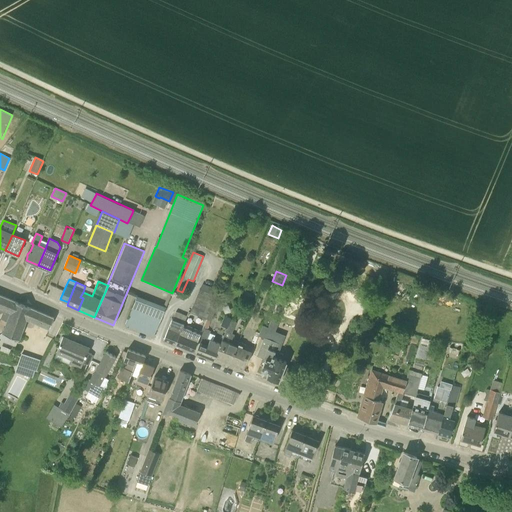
[(190,312),(206,319),(211,307),(218,290),(203,284),(200,290),(199,289),(190,312)]
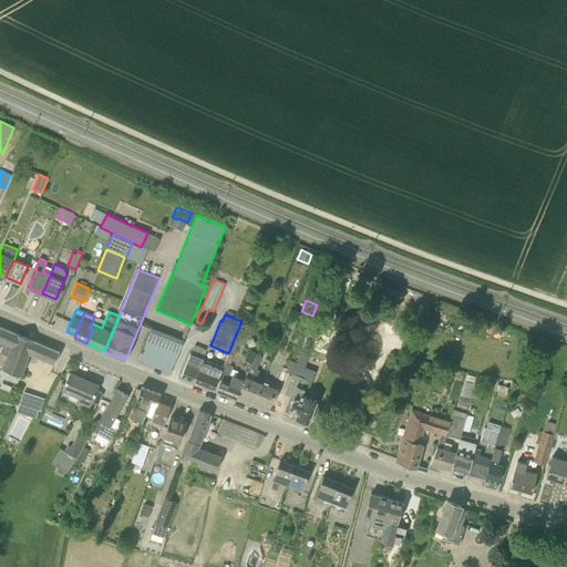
[(59,351),(0,326),(0,340),(12,346),(2,368),(20,375),(29,352),(54,363),(59,351)]
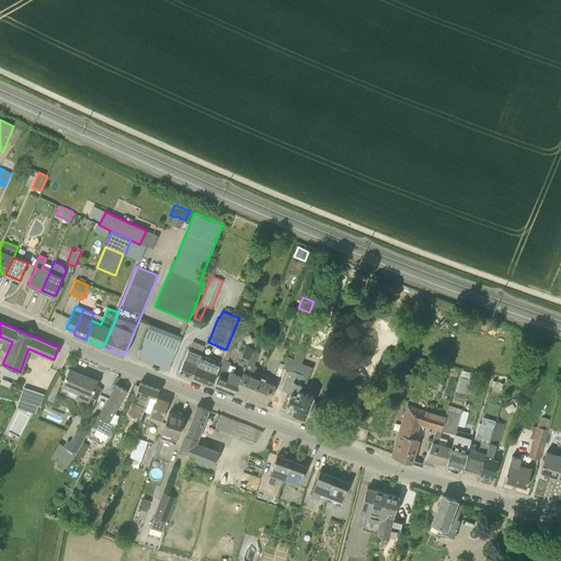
[(182,336),(150,323),(137,357),(168,368),(182,336)]
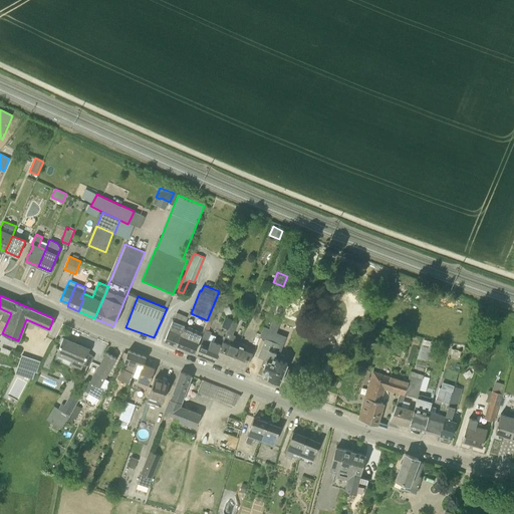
[(281,317),(284,309),(277,306),(274,314),(281,317)]
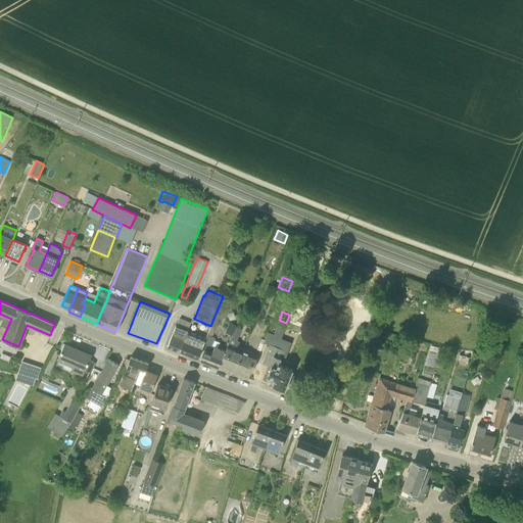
[(221,316),(216,314),(210,326),(205,338),(206,339),(204,343),(210,346),(211,345),(215,337),(211,336),(221,316)]
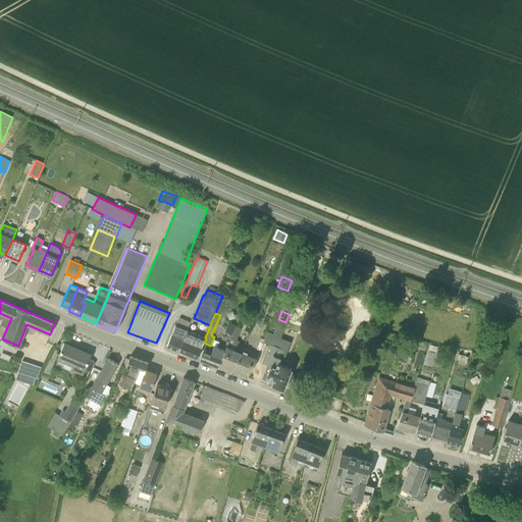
[(178,350),(187,330),(190,322),(178,317),(167,346),(178,350)]
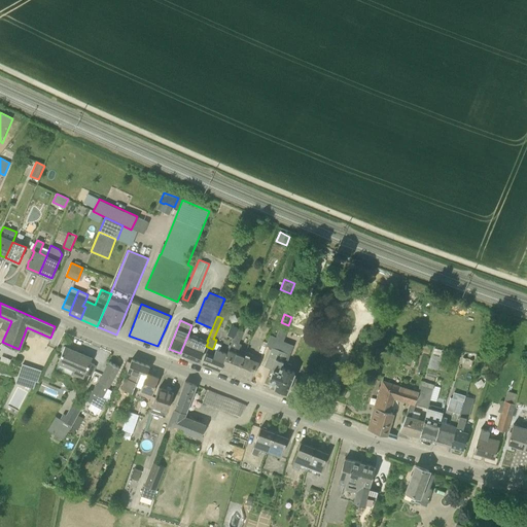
[(231,325),(229,331),(227,335),(234,338),(237,328),(238,327),(231,325)]
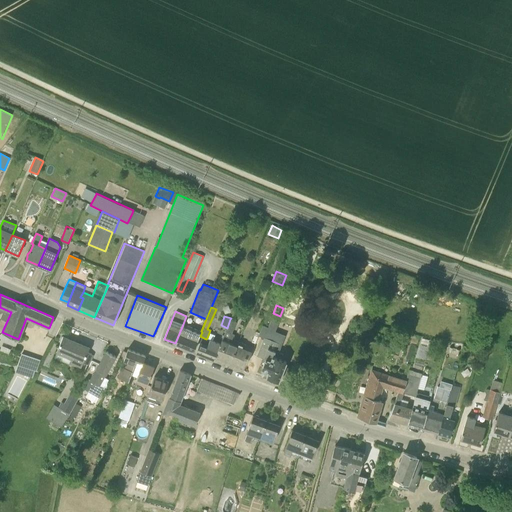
[(216,355),(231,361),(239,341),(233,339),(235,335),(232,334),(236,322),(230,319),(227,328),(226,331),(225,331),(220,344),(216,355)]
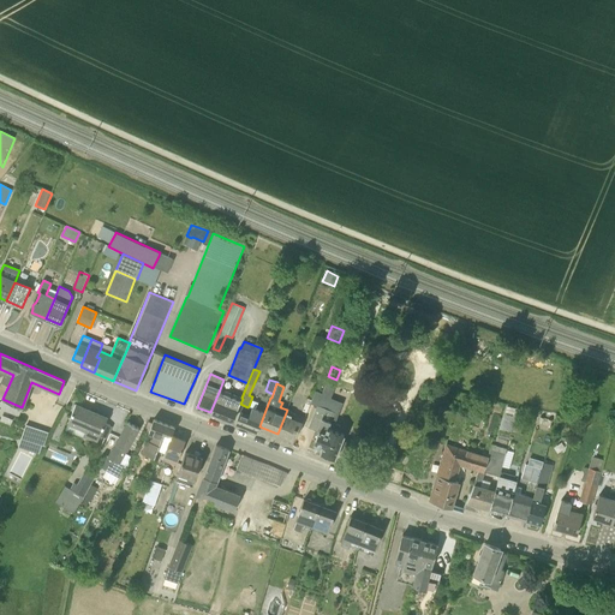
[(220,389),(210,412),(233,422),(238,410),(240,404),(243,399),(242,398),(220,389)]
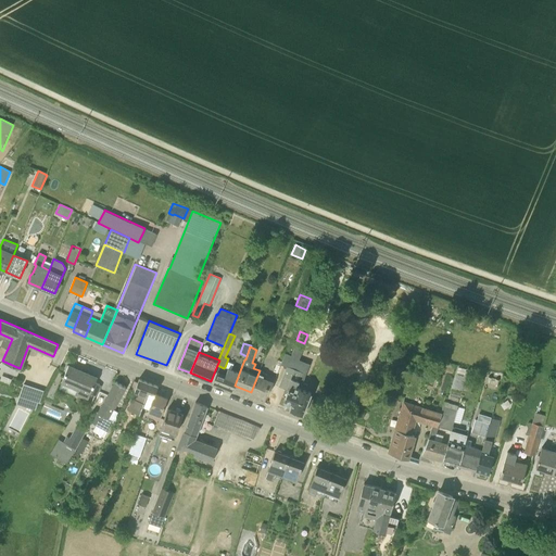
[(215,370),(218,371),(214,382),(232,390),(235,386),(239,374),(228,369),(225,367),(224,368),(217,365),(215,370)]
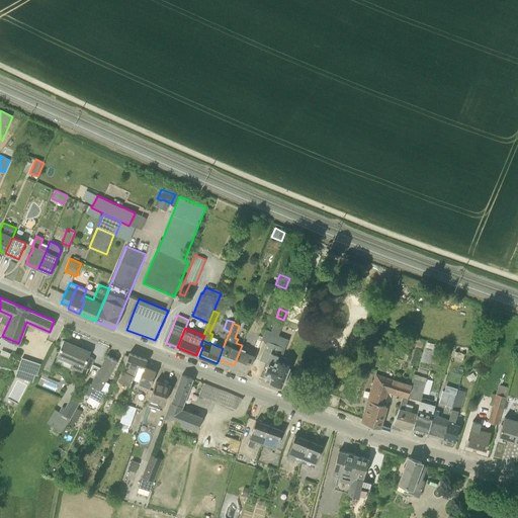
[(90,352),(64,341),(58,355),(73,361),(71,365),(82,370),(84,366),(89,368),(93,358),(89,356),(90,352)]
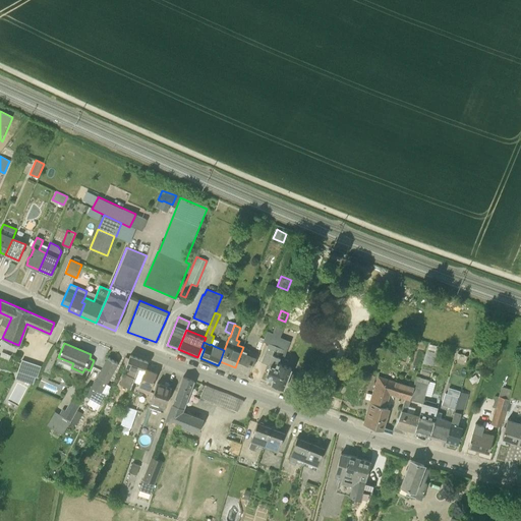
[(268,370),(267,374),(274,378),(272,383),(284,387),(285,384),(292,386),(296,373),(290,371),(291,367),(279,362),(283,349),(269,344),(262,362),(270,365),(268,370)]
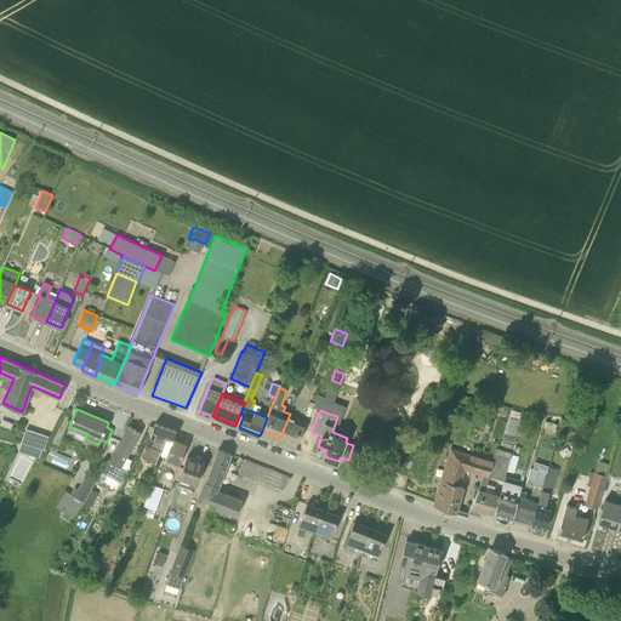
[(296,439),(300,440),(307,421),(290,414),(280,438),(295,444),(296,439)]
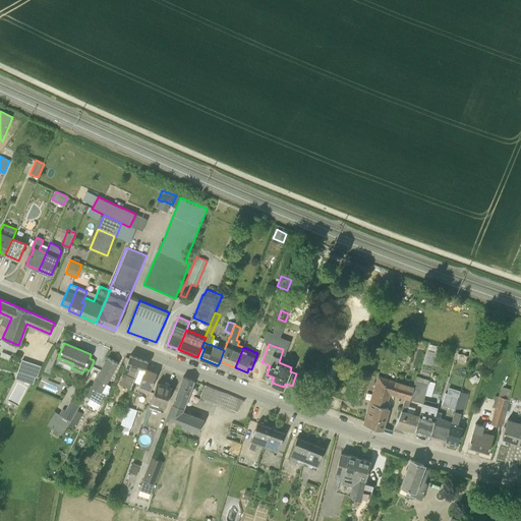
[(131,388),(133,381),(139,366),(146,368),(148,361),(130,354),(126,365),(129,367),(123,385),(131,388)]
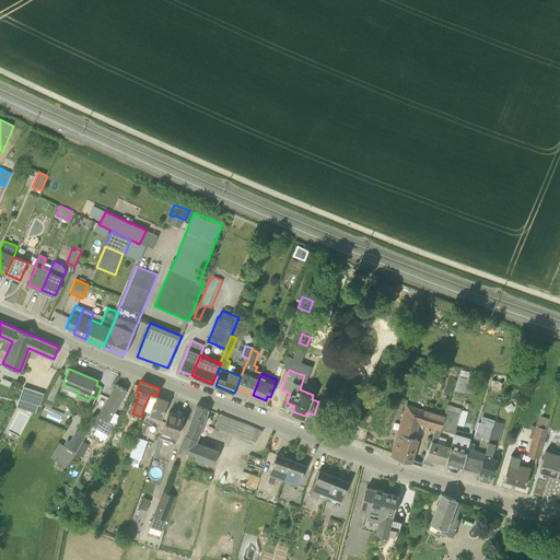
[(117,384),(98,417),(96,415),(91,424),(107,434),(113,423),(108,421),(126,389),(117,384)]
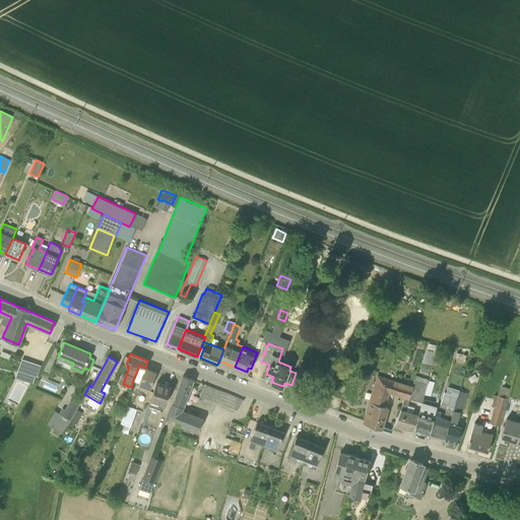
[(139,366),(133,380),(141,383),(139,389),(149,392),(156,372),(145,368),(139,366)]
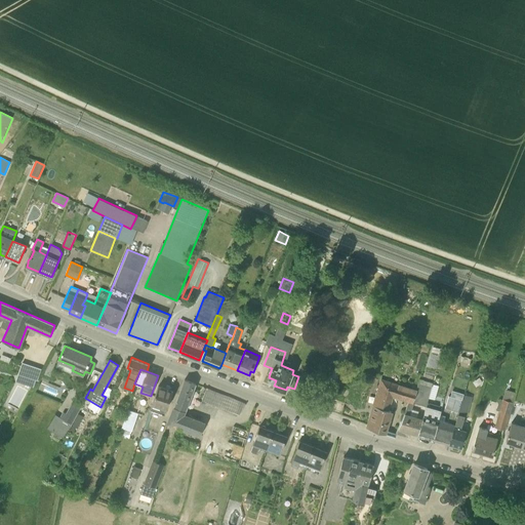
[(417,390),(414,403),(426,406),(429,398),(433,386),(432,385),(433,382),(419,378),(416,390),(417,390)]
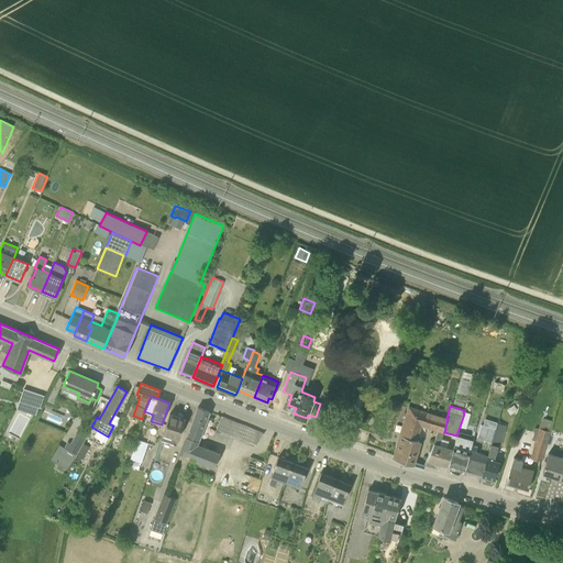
[(178,456),(213,467),(219,452),(197,444),(210,411),(198,407),(178,456)]
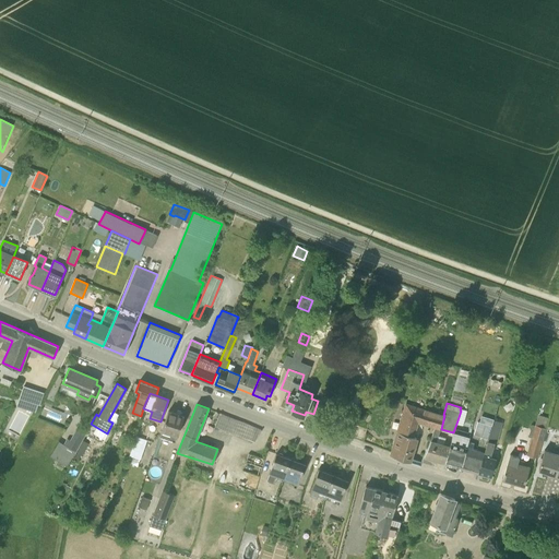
[(436,444),(439,436),(441,429),(444,415),(443,415),(406,404),(391,455),(409,461),(409,462),(411,462),(412,462),(417,438),(413,437),(417,423),(436,428),(429,443),(436,444)]
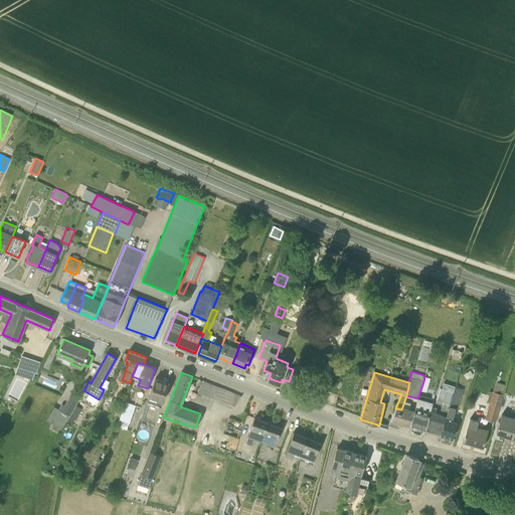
[(161,407),(163,400),(169,383),(155,378),(150,395),(147,402),(161,407)]
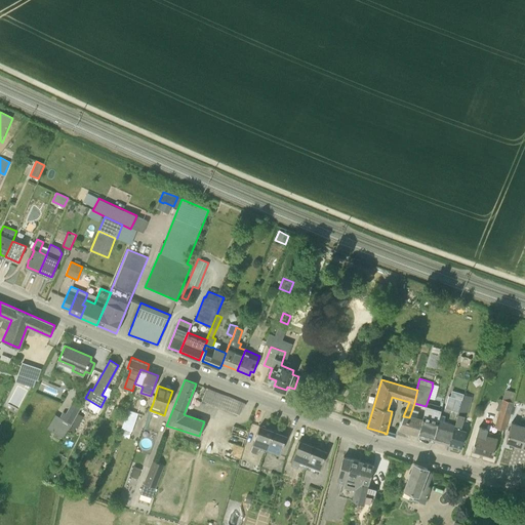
[(438,388),(433,386),(429,398),(435,400),(438,388)]
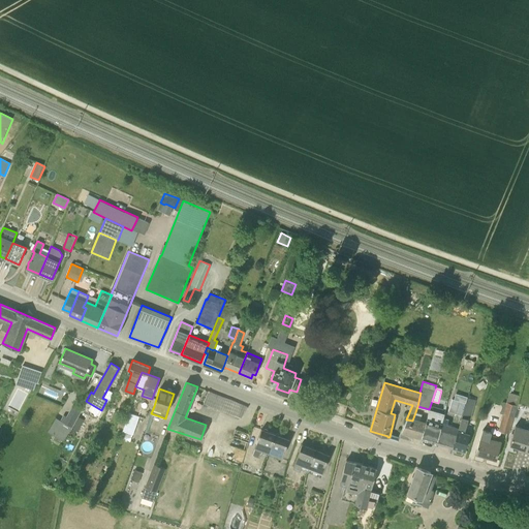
[(210,391),(208,391),(208,392),(204,402),(241,416),(247,407),(248,407),(247,406),(230,399),(210,391)]
